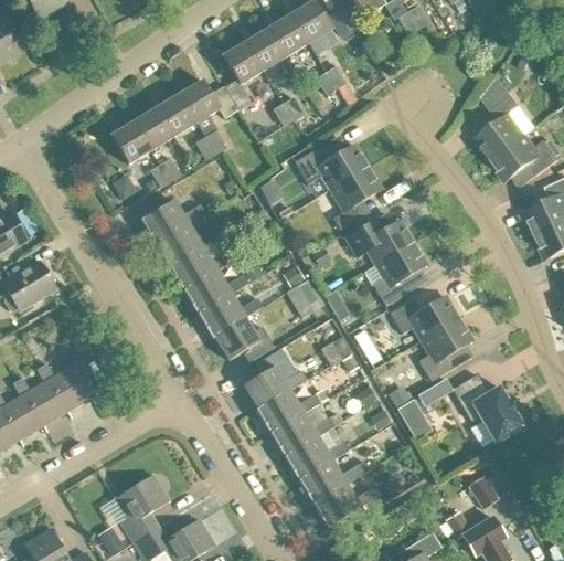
[(28,0),(40,21),(45,17),(44,14),(70,0),(28,0)]
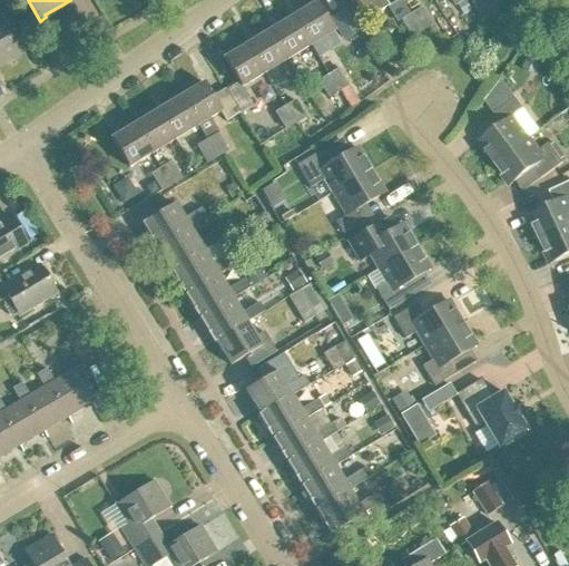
[(293,15),(311,44),(334,29),(316,0),(293,15)]
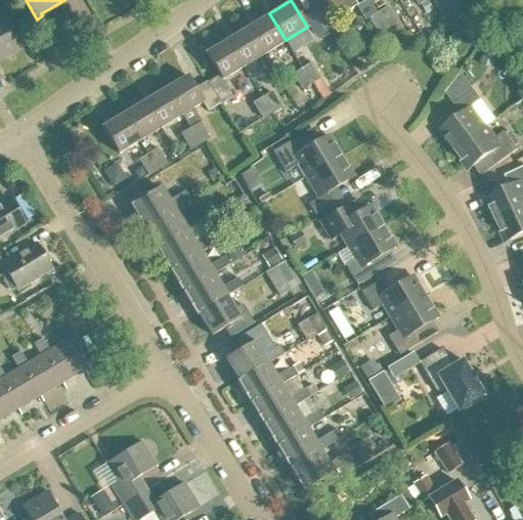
[(328,0),(337,15),(356,4),(353,0),(328,0)]
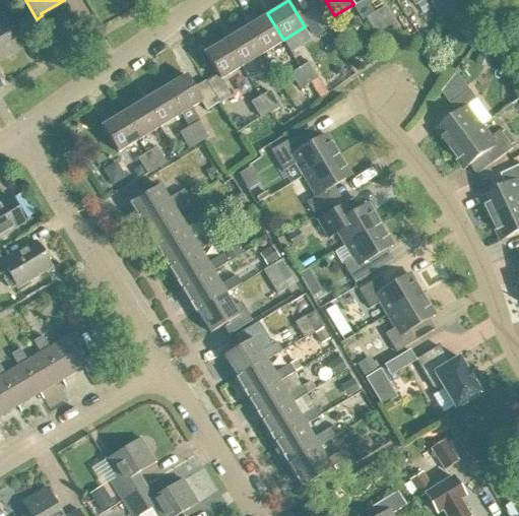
[(431,0),(439,15),(450,9),(447,5),(444,0),(431,0)]
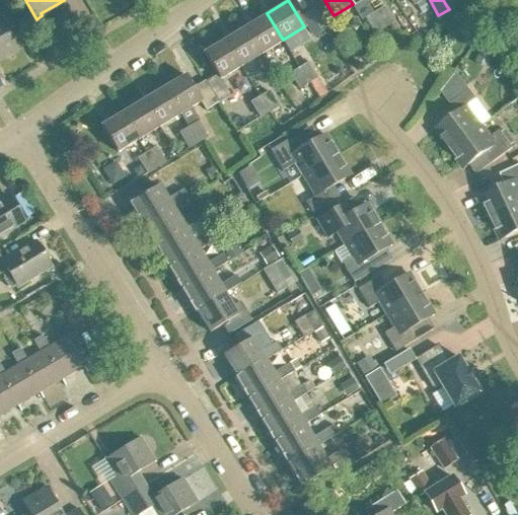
[(326,27),(327,27),(314,6),(313,6),(302,13),(315,34),(326,27)]
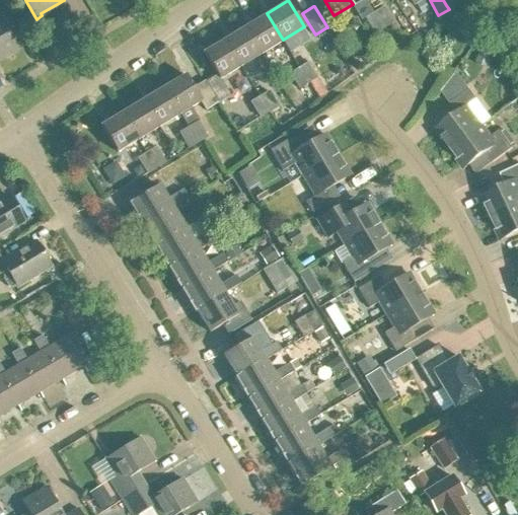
[(377,11),(385,26),(394,20),(385,6),(377,11)]
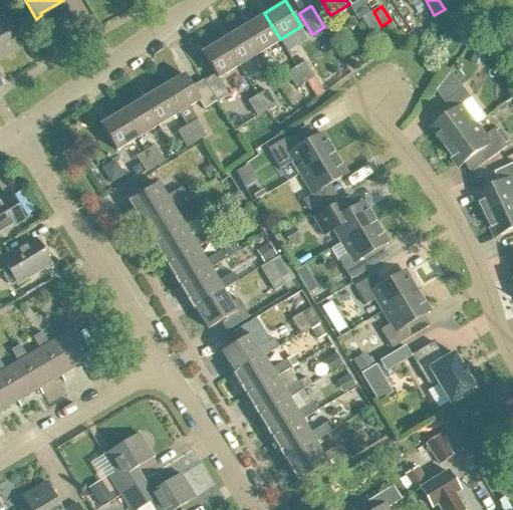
[(372,33),(381,26),(373,11),(362,17),(372,33)]
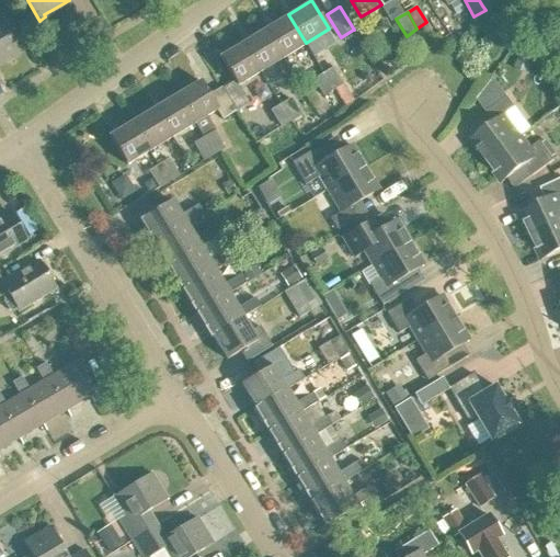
[(283,56),(306,43),(288,14),(266,27),(283,56)]
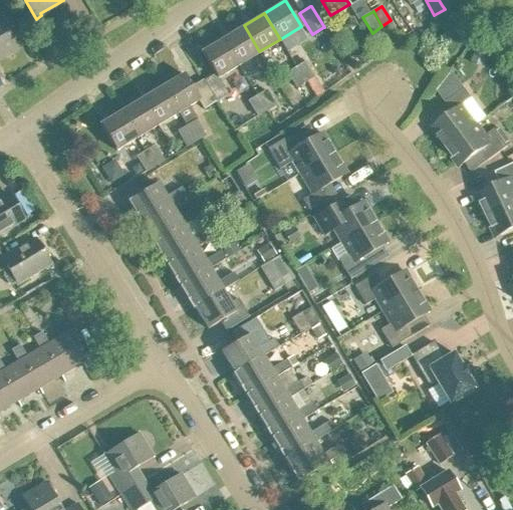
[(0,58),(18,47),(2,19),(0,19),(0,58)]
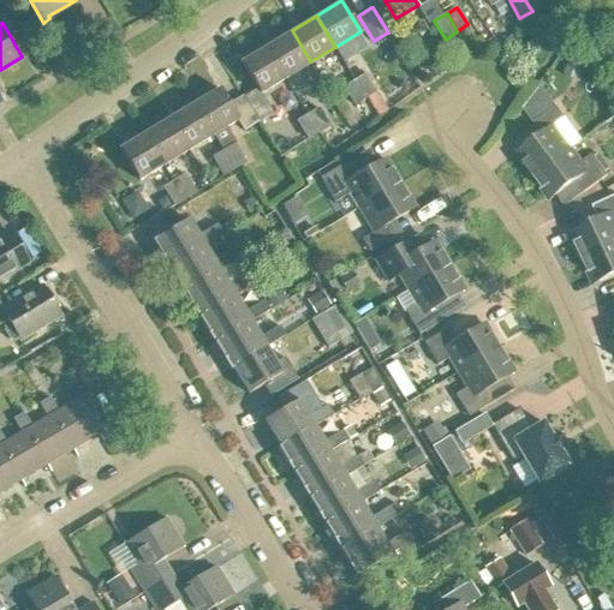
[(267,46),(286,77),(310,61),(292,30),(267,46)]
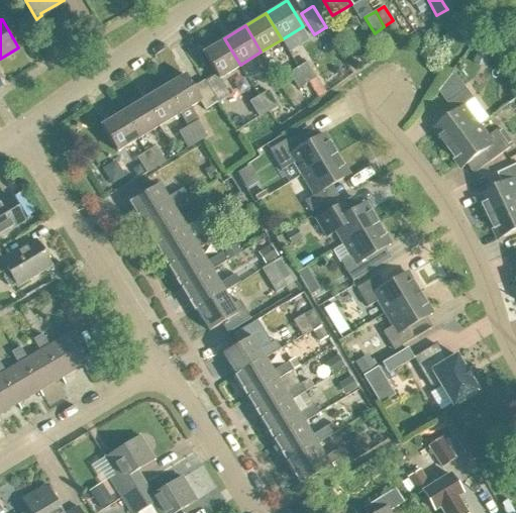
[(216,73),(205,80),(218,101),(229,93),(225,87),(233,83),(226,73),(240,65),(224,38),(203,52),(216,73)]
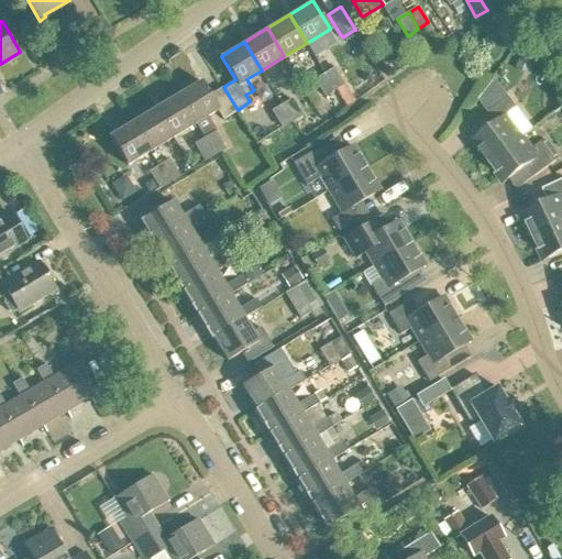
[(525,51),(519,68),(533,73),(539,55),(525,51)]
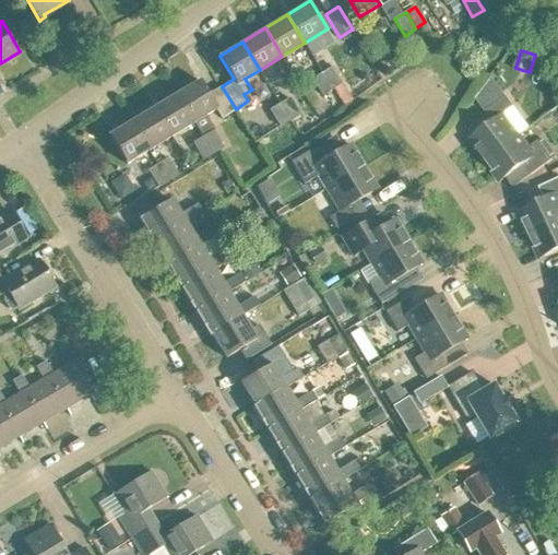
[(323,73),(333,90),(335,87),(343,82),(334,67),(323,73)]
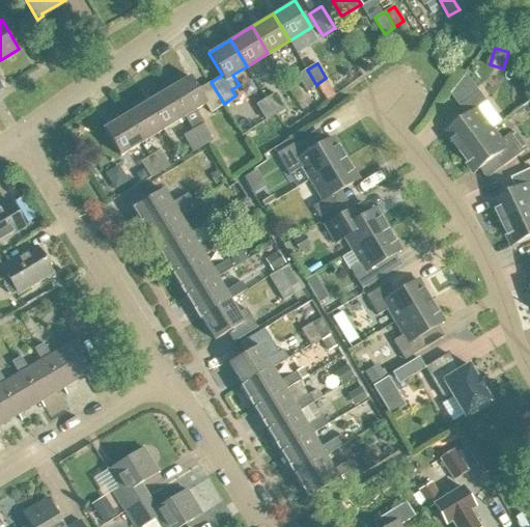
[(307,92),(316,85),(307,70),(297,75),(307,92)]
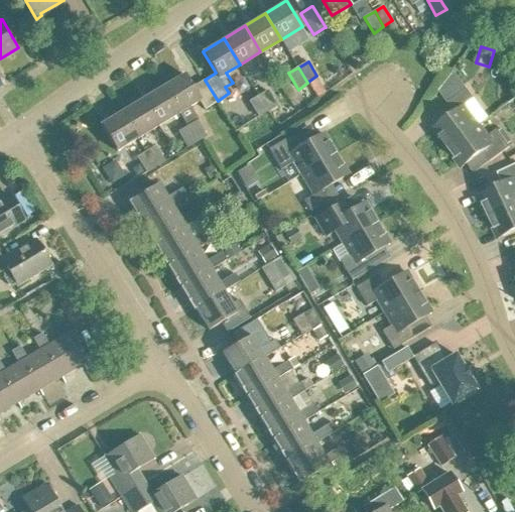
[(179,112),(188,126),(196,139),(205,134),(197,121),(200,119),(191,105),(201,99),(206,108),(218,101),(205,80),(194,87),(185,74),(164,86),(179,112)]
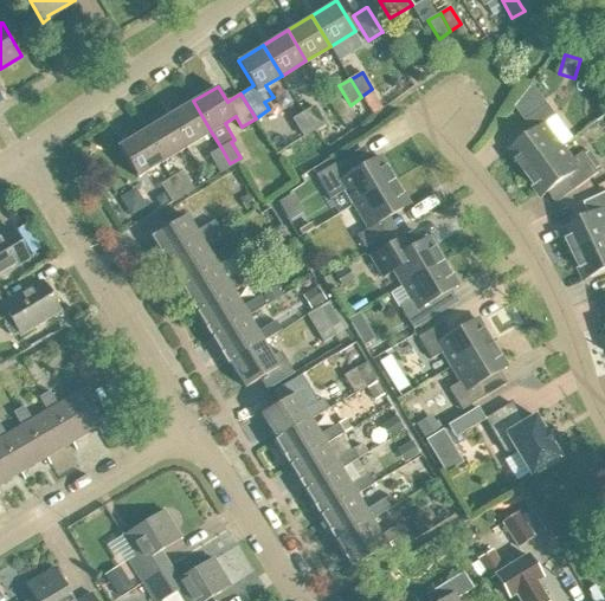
[(372,89),(364,95),(371,108),(380,103),(372,89)]
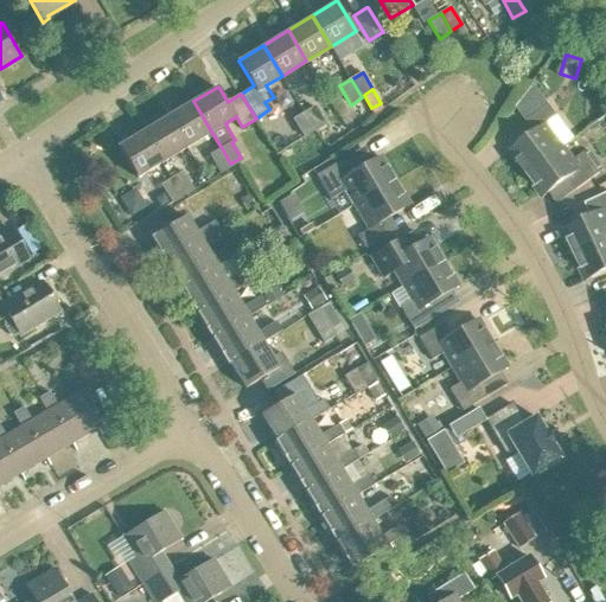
[(186,146),(211,132),(193,101),(168,116),(186,146)]
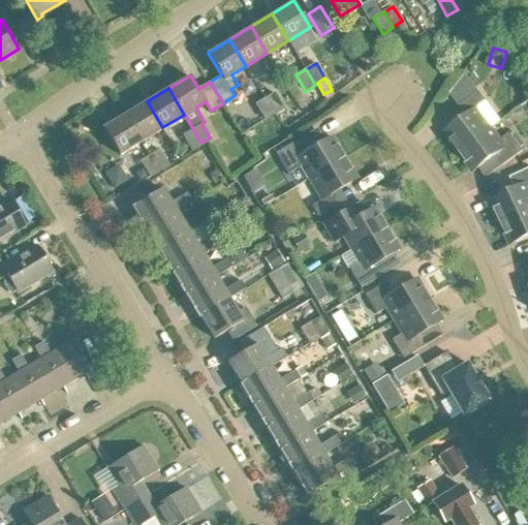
[(444,129),(459,150),(492,126),(477,106),(487,99),(479,89),(460,103),(467,114),(444,129)]
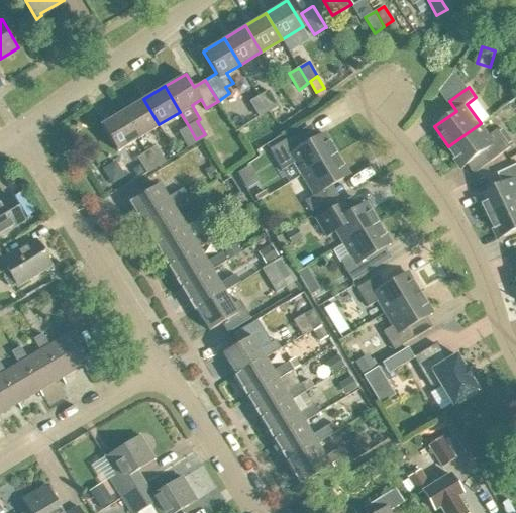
[(260,97),(269,112),(279,105),(269,90),(260,97)]
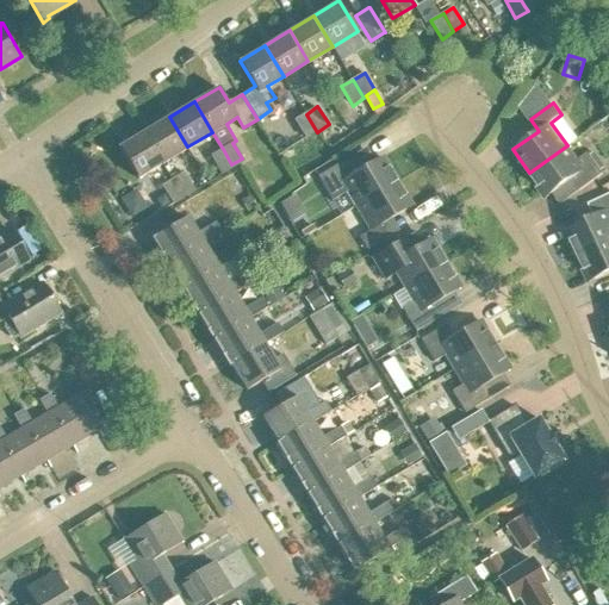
[(308,138),(317,132),(306,114),(297,120),(308,138)]
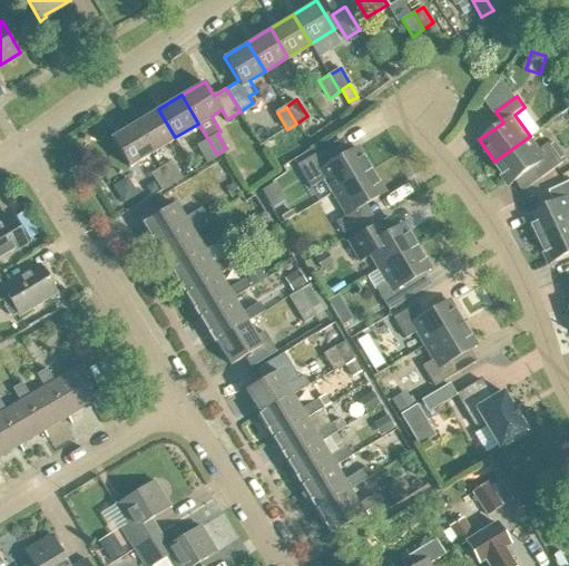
[(153,152),(175,137),(158,109),(135,123),(153,152)]
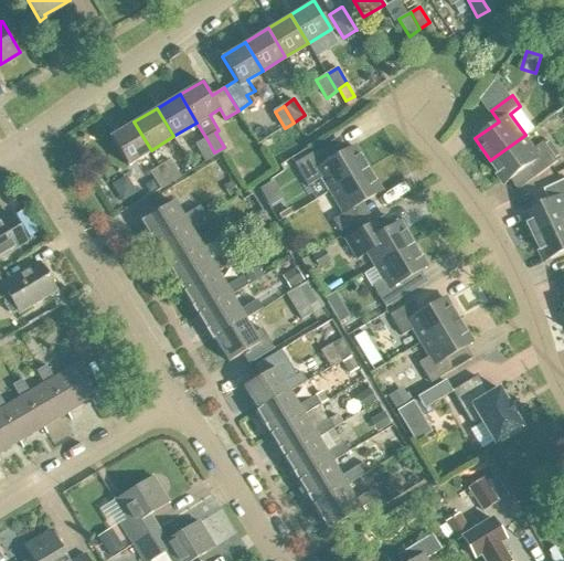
[(151,150),(134,122),(110,136),(128,163),(151,150)]
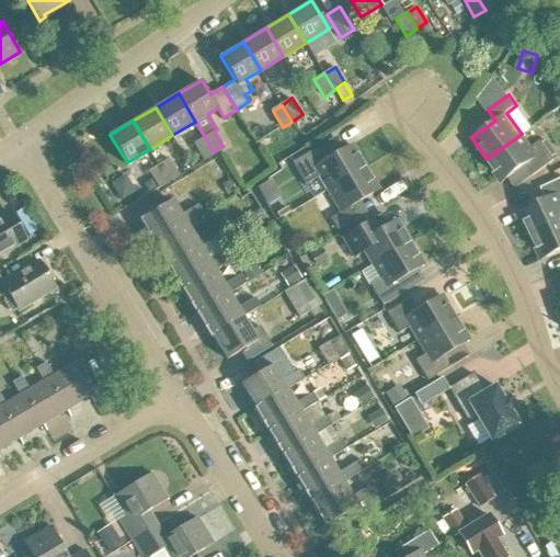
[(522,134),(487,159),(503,180),(526,162),(534,173),(556,158),(541,138),(530,146),(522,134)]
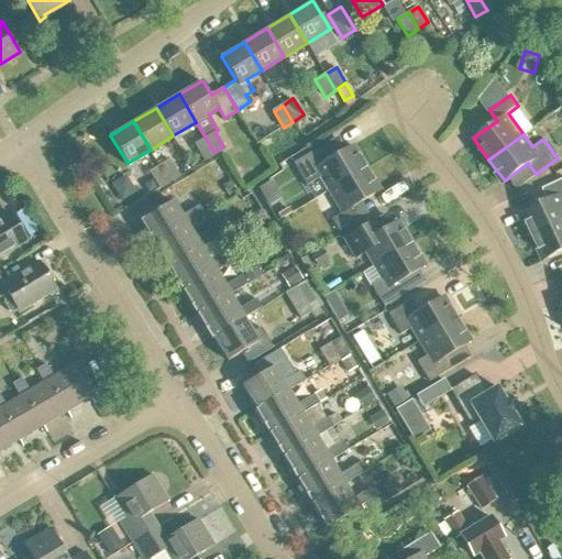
[(204,159),(213,152),(206,138),(195,144),(204,159)]
